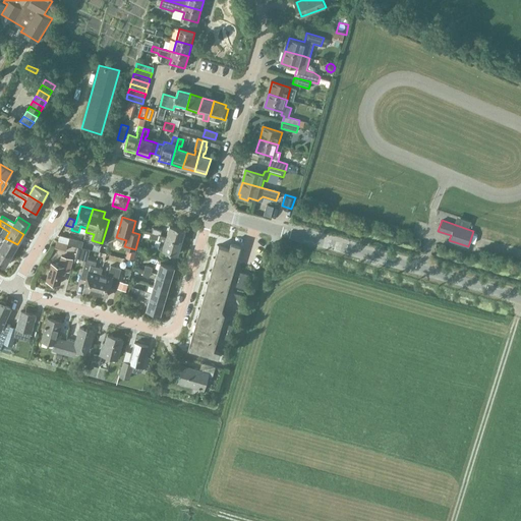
[(170,225),(166,237),(181,242),(185,229),(170,225)]
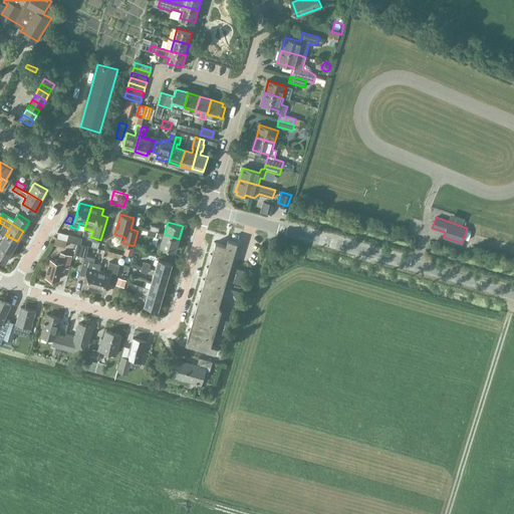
[(61,232),(70,234),(72,228),(62,226),(61,232)]
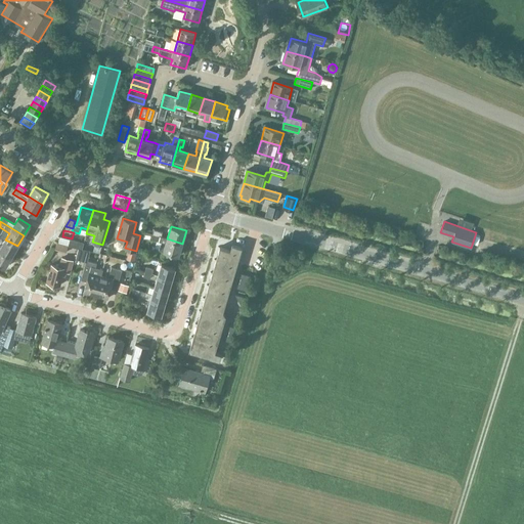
[(85,242),(86,235),(74,233),(73,239),(85,242)]
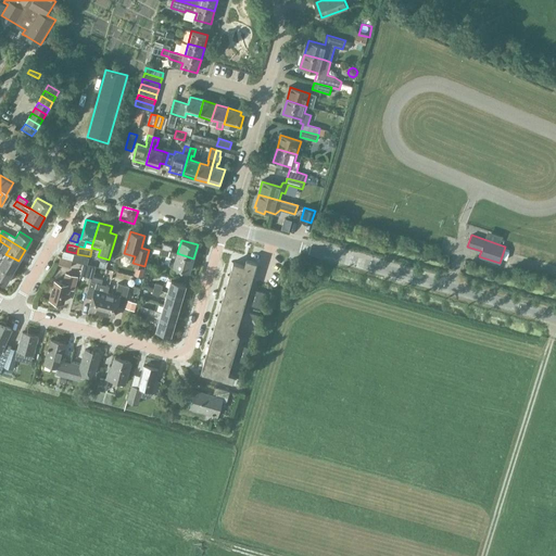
[(163,249),(161,254),(169,257),(172,257),(169,265),(174,266),(190,272),(193,258),(177,253),(171,251),(163,249)]
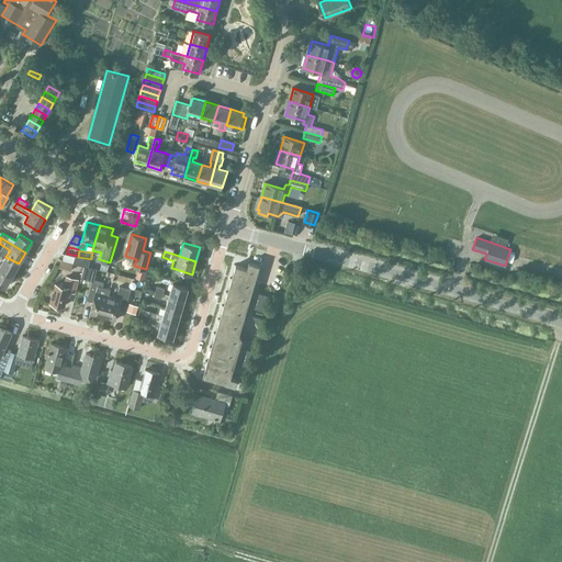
[(74,263),(88,267),(90,260),(76,256),(74,263)]
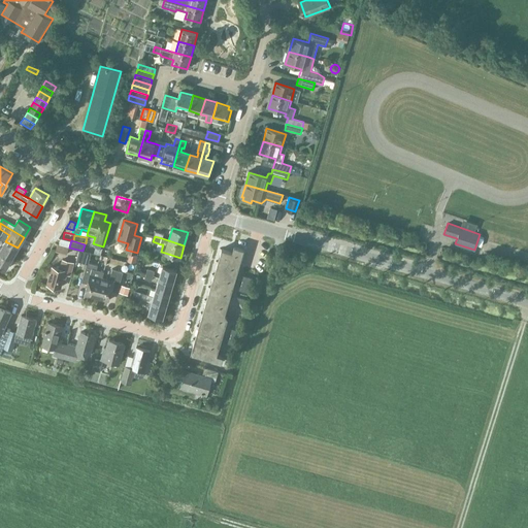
[(5,242),(0,250),(0,252),(11,259),(18,248),(5,241),(5,242)]
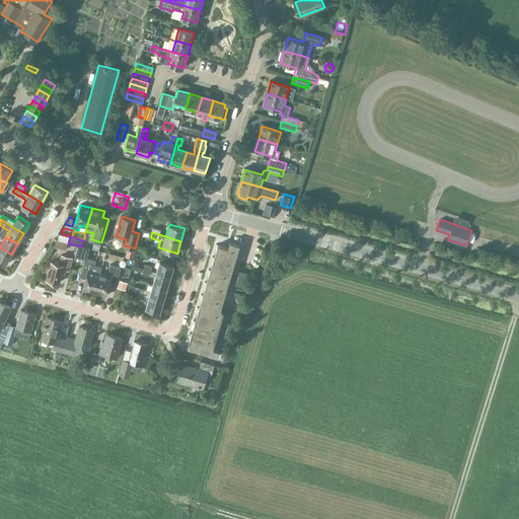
[(65,251),(68,243),(56,239),(54,247),(65,251)]
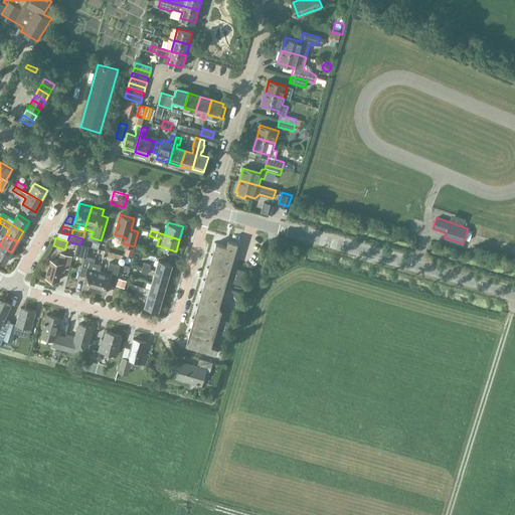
[(216,242),(212,255),(229,261),(232,249),(236,250),(238,242),(228,240),(226,245),(216,242)]
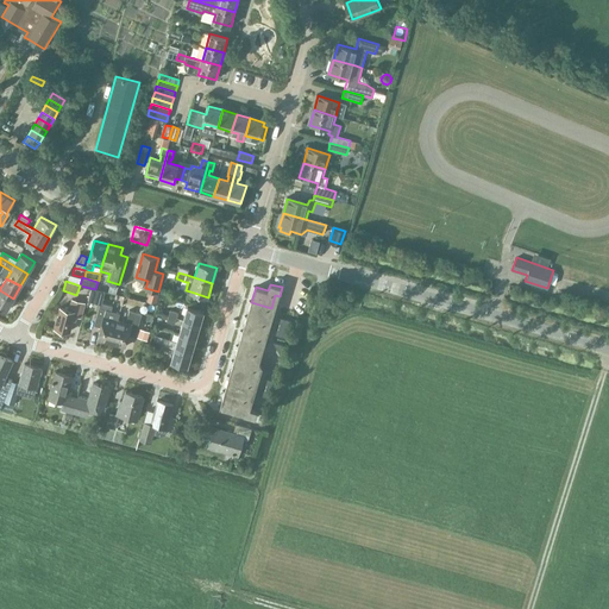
[(0,307),(6,311),(13,299),(0,290),(0,307)]
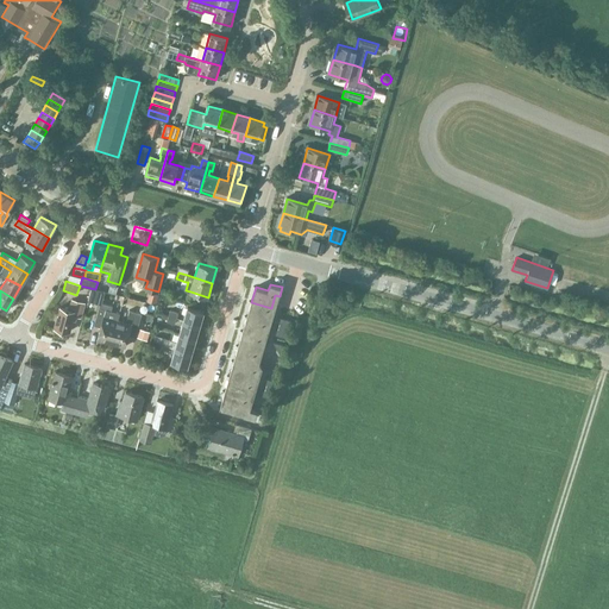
[(60,307),(55,324),(54,327),(69,332),(74,315),(81,316),(85,302),(73,299),(69,309),(60,307)]
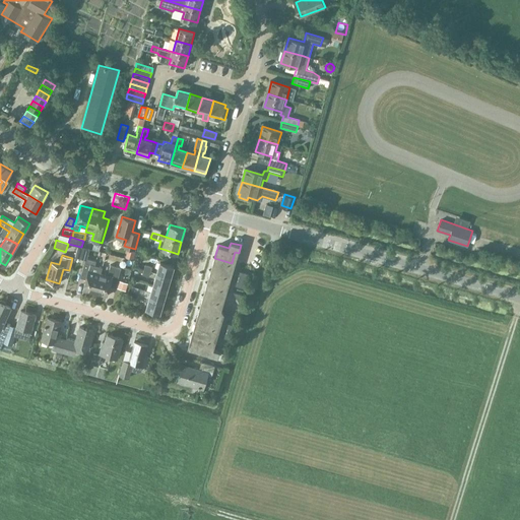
[(232,263),(214,258),(210,270),(228,275),(232,263)]
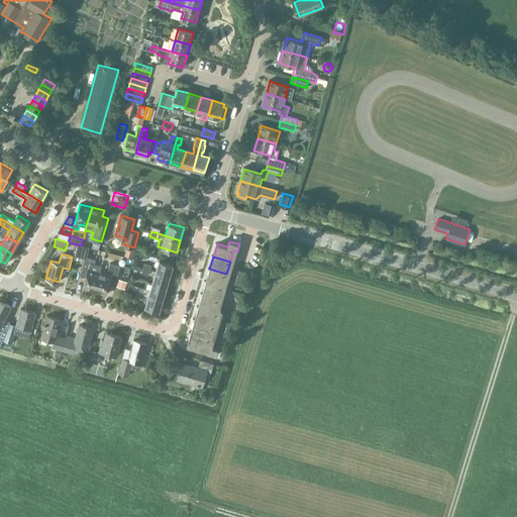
[(85,257),(81,273),(87,275),(85,279),(83,288),(95,291),(100,272),(101,266),(95,265),(96,261),(85,257)]
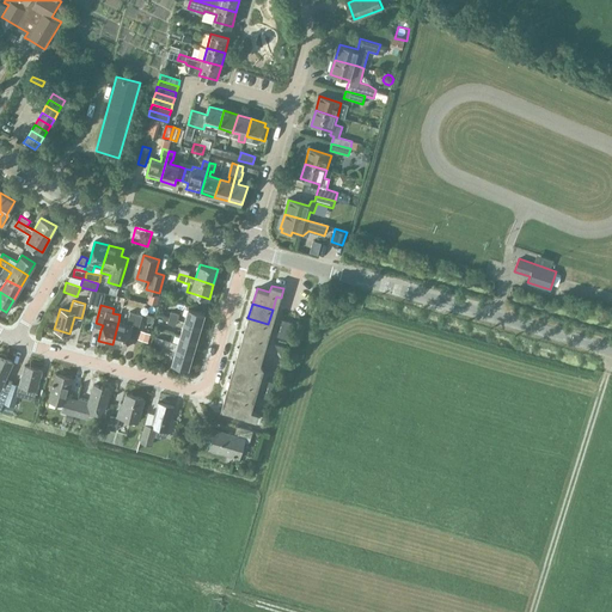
[(190,308),(185,323),(201,328),(204,312),(190,308)]
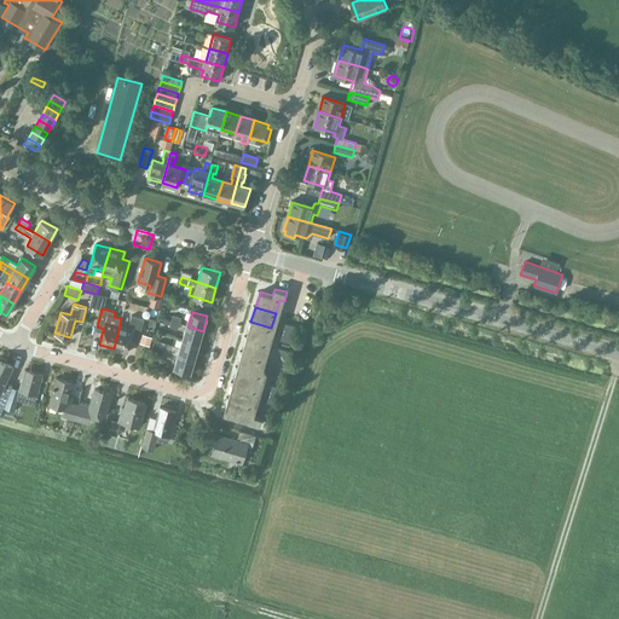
[(120,325),(114,348),(127,353),(131,341),(132,336),(138,337),(143,319),(132,317),(129,329),(120,325)]
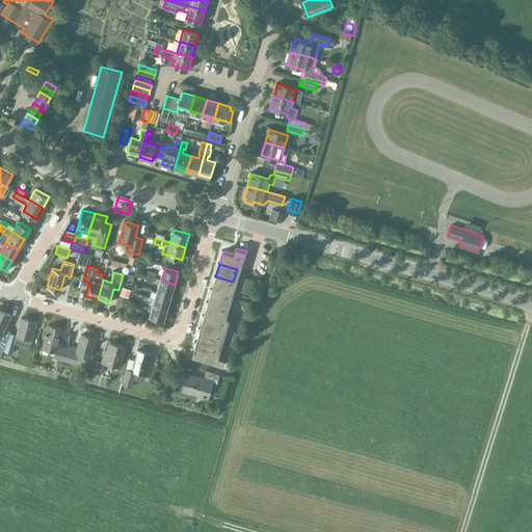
[(215,276),(212,290),(230,295),(233,282),(215,276)]
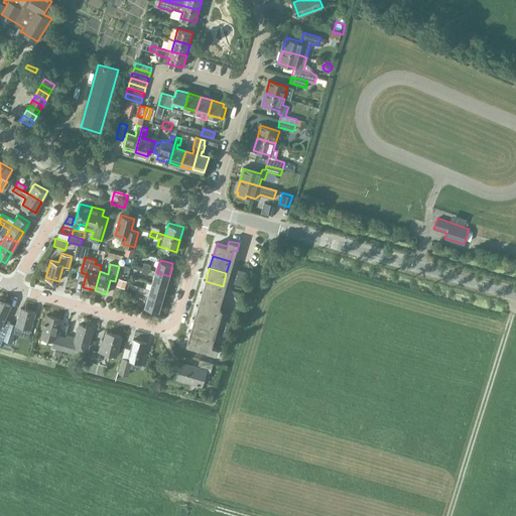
[(156,272),(153,283),(165,287),(169,276),(156,272)]
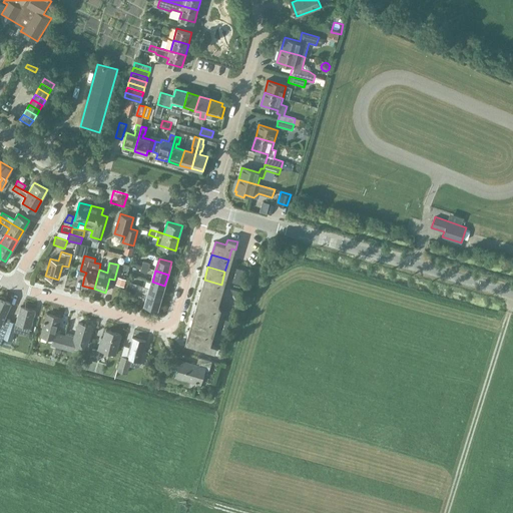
[(117,277),(115,285),(123,287),(125,279),(117,277)]
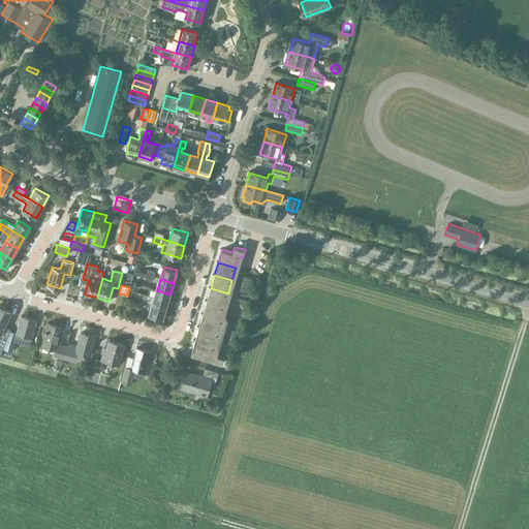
[(211,288),(207,302),(224,307),(228,293),(211,288)]
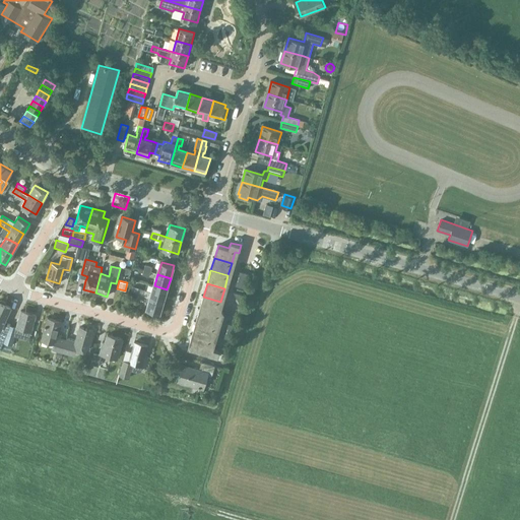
[(139,288),(137,294),(164,302),(167,289),(154,285),(152,293),(139,288)]
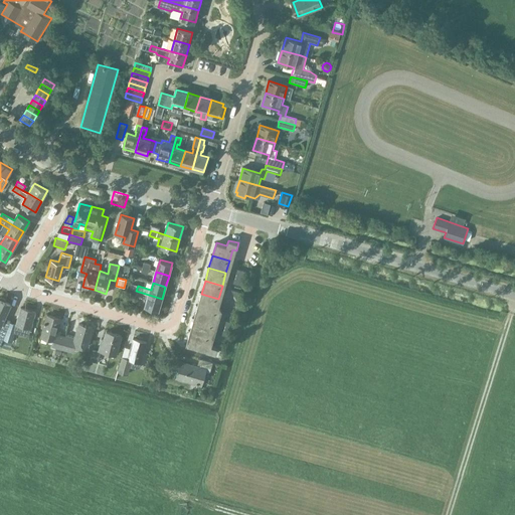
[(136,291),(135,297),(147,300),(146,306),(158,310),(162,299),(136,291)]
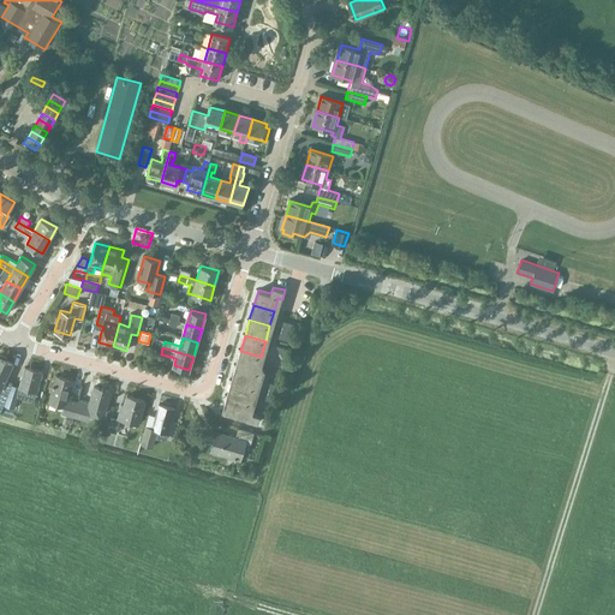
[(240,351),(236,365),(256,371),(261,357),(240,351)]
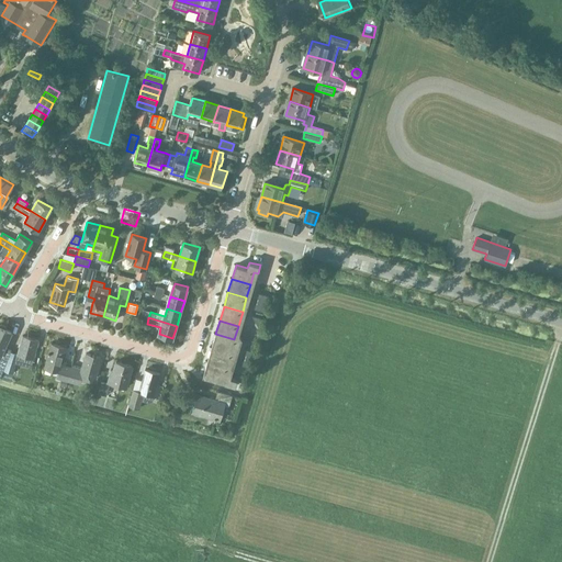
[(0,378),(3,370),(10,351),(11,349),(6,347),(12,332),(4,328),(6,327),(4,325),(1,324),(0,324),(0,378)]
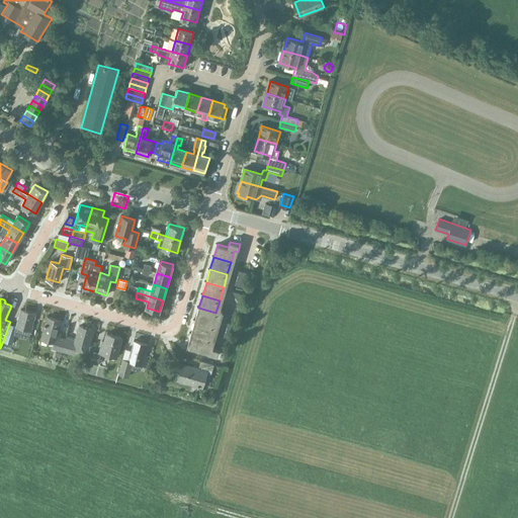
[(198,308),(194,321),(216,327),(219,315),(216,314),(216,313),(198,308)]
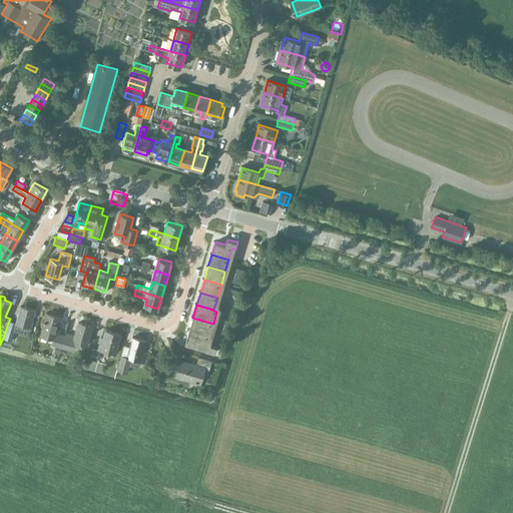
[(9,321),(3,338),(12,341),(15,332),(18,332),(20,325),(30,327),(35,310),(20,306),(16,323),(9,321)]
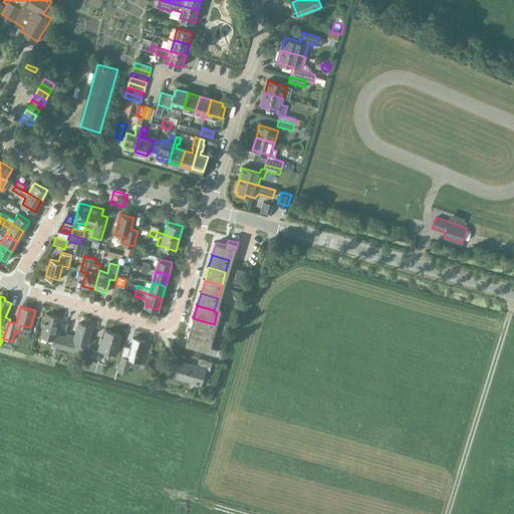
[(56,347),(62,349),(65,335),(56,333),(60,318),(47,314),(41,336),(53,339),(51,346),(56,347)]
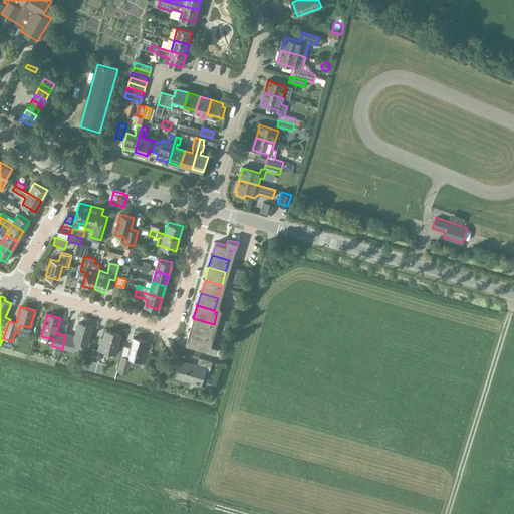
[(193,318),(189,331),(210,337),(214,324),(193,318)]
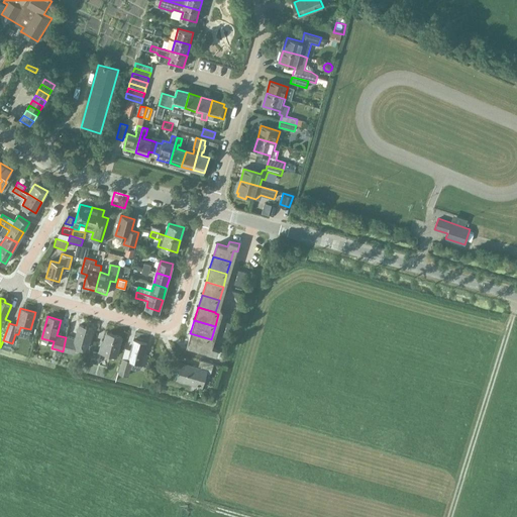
[(82,350),(83,347),(87,349),(93,328),(79,325),(76,338),(67,336),(66,337),(63,351),(74,354),(76,348),(82,350)]
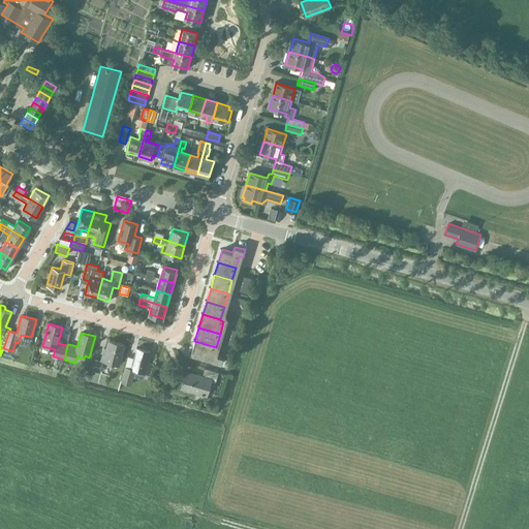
[(95,359),(92,370),(100,372),(103,361),(119,365),(125,344),(110,340),(106,352),(103,352),(101,360),(95,359)]
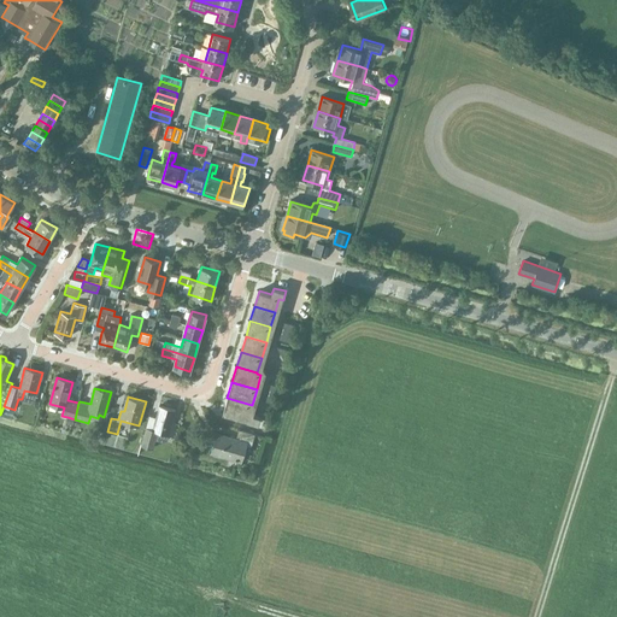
[(251,411),(252,405),(227,398),(223,412),(246,419),(246,421),(258,424),(262,415),(251,411)]
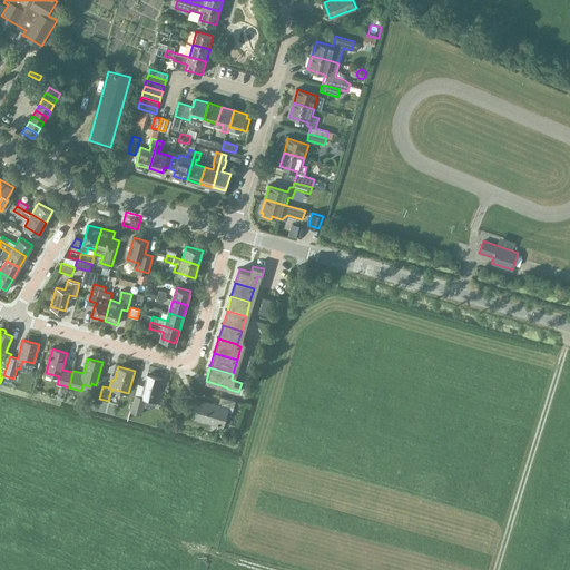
[(147,374),(140,396),(135,395),(130,411),(141,413),(146,399),(156,401),(163,379),(147,374)]
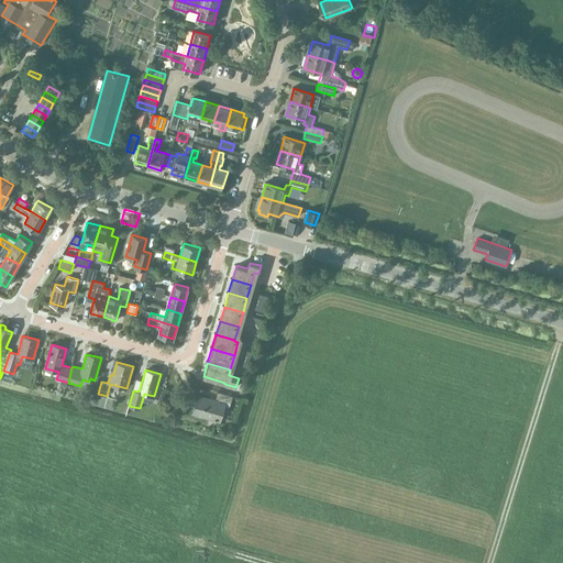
[(224,405),(230,407),(232,396),(219,393),(216,400),(198,395),(192,412),(220,421),(224,405)]
